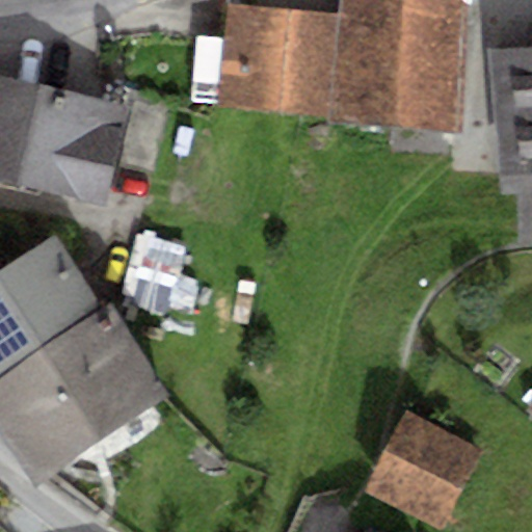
[(237,27),(227,125),(460,149),(473,24),(350,11),(347,38),(237,27)]
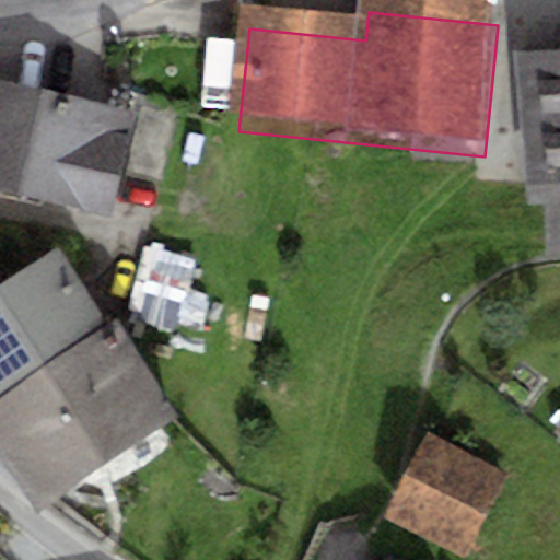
[(92,103),(0,79),(0,187),(111,217),(136,114),(92,103)]
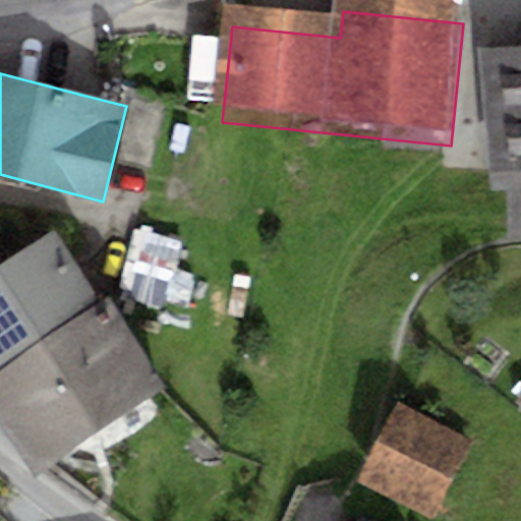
[(520,73),(485,76),(496,212),(513,211),(513,234),(520,233),(520,73)]
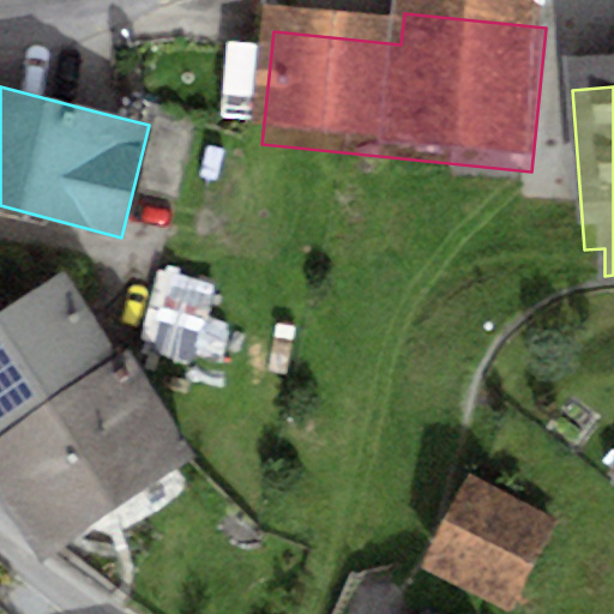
[(0,431),(116,357),(61,271),(0,309),(0,431)]
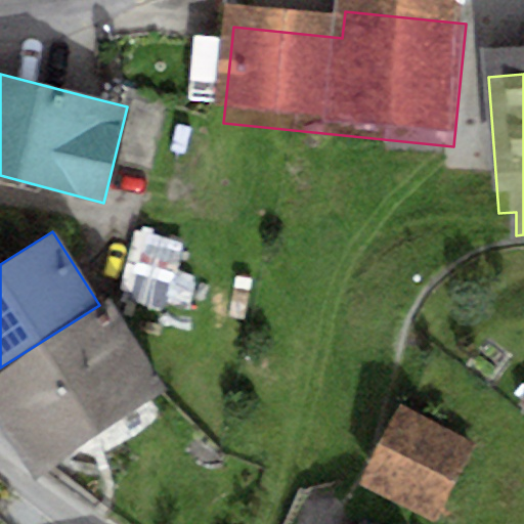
[(99,305),(0,367),(0,423),(31,472),(164,388),(107,300),(99,305)]
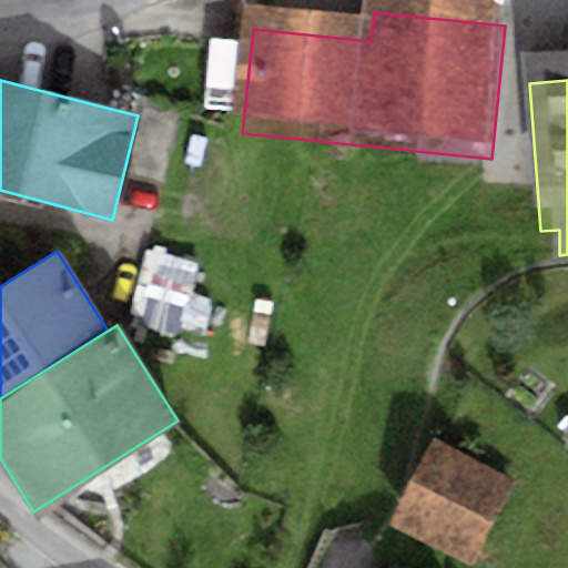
[(433,443),(388,524),(468,567),(470,567),(516,488),(433,443)]
